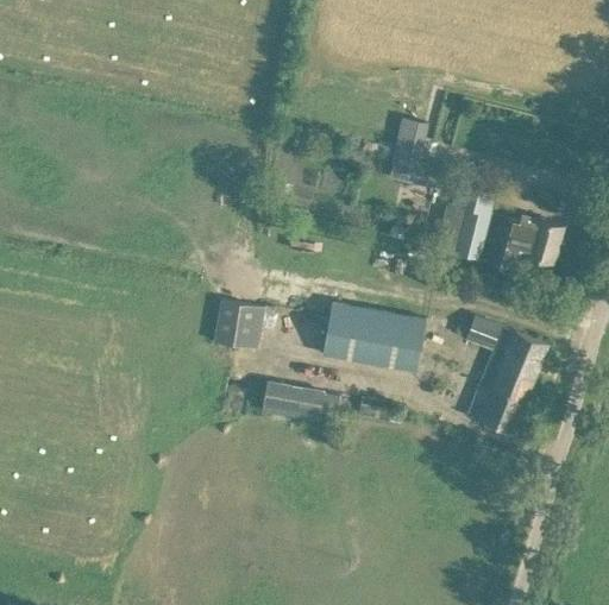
[(402,118),(390,164),(395,164),(391,180),(440,191),(444,172),(416,166),(427,124),(402,118)]
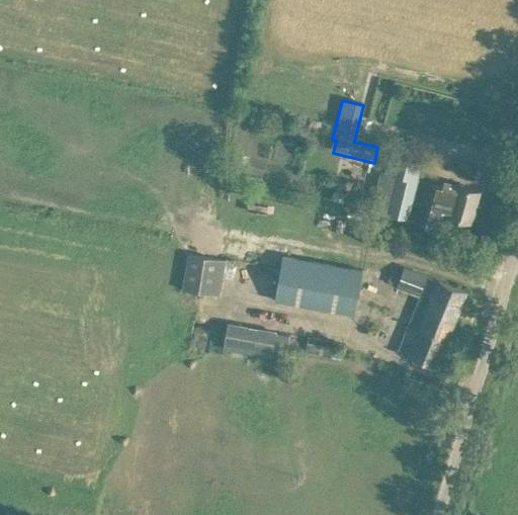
[(371,212),(409,222),(422,165),(394,158),(390,174),(380,173),(371,212)]
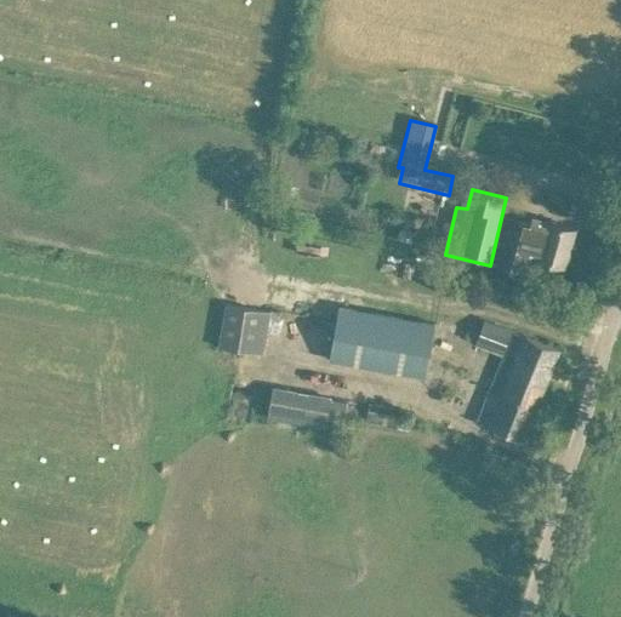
[(548,222),(546,230),(511,221),(499,267),(523,273),(528,256),(537,258),(537,260),(565,268),(576,230),(548,222)]
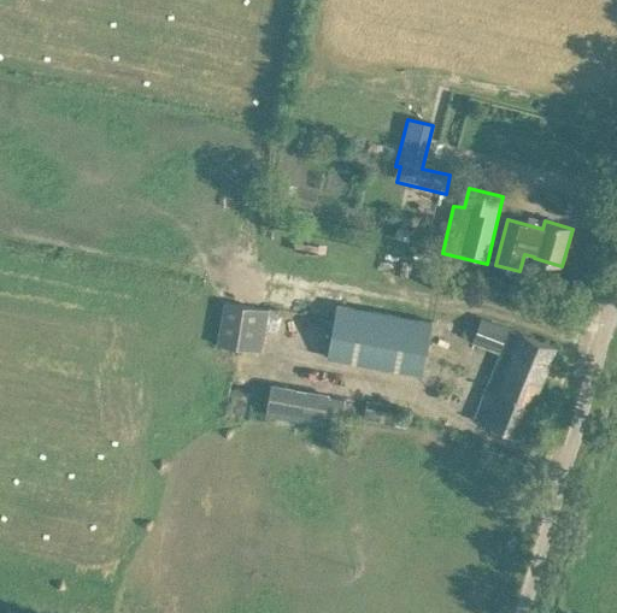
[(262,354),(269,312),(224,305),(217,347),(262,354)]
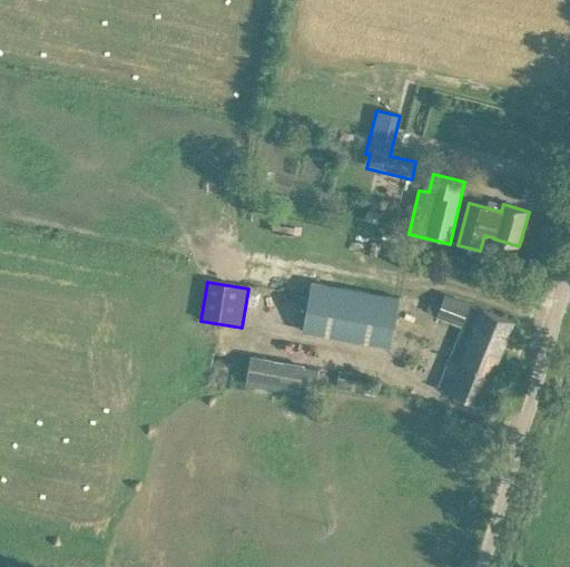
[(390,349),(399,300),(312,284),(303,332),(390,349)]
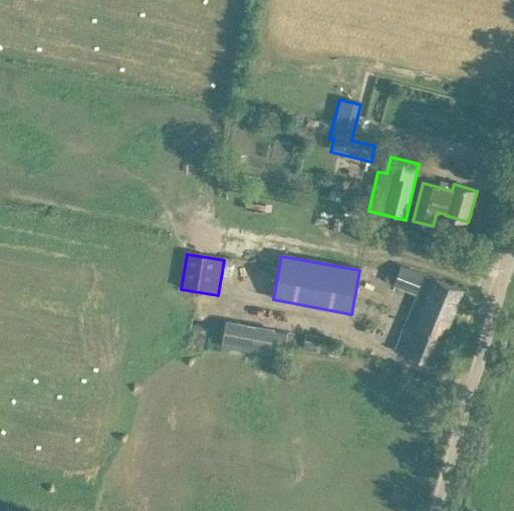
[(401,336),(395,350),(434,365),(464,290),(435,279),(401,267),(394,286),(427,298),(410,340),(401,336)]
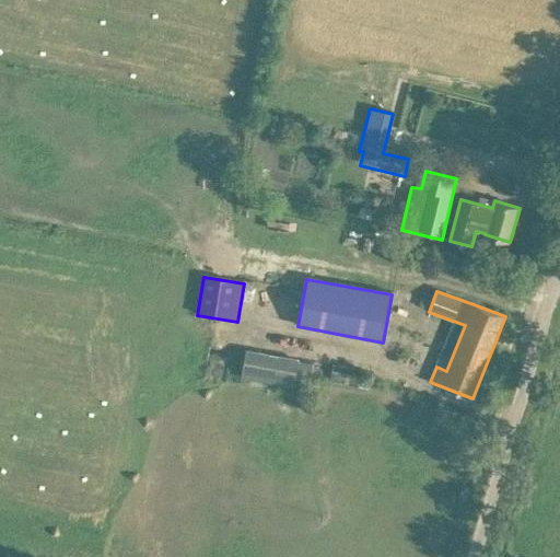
[(240,379),(294,390),(299,360),(244,350),(240,379)]
